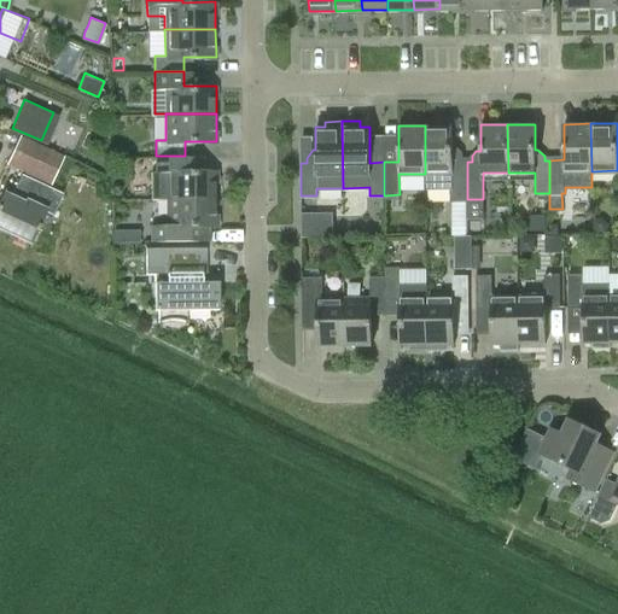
[(426,188),(452,188),(452,200),(467,199),(467,162),(461,162),(461,151),(456,147),(452,147),(452,126),(425,126),(425,174),(426,174),(426,188)]
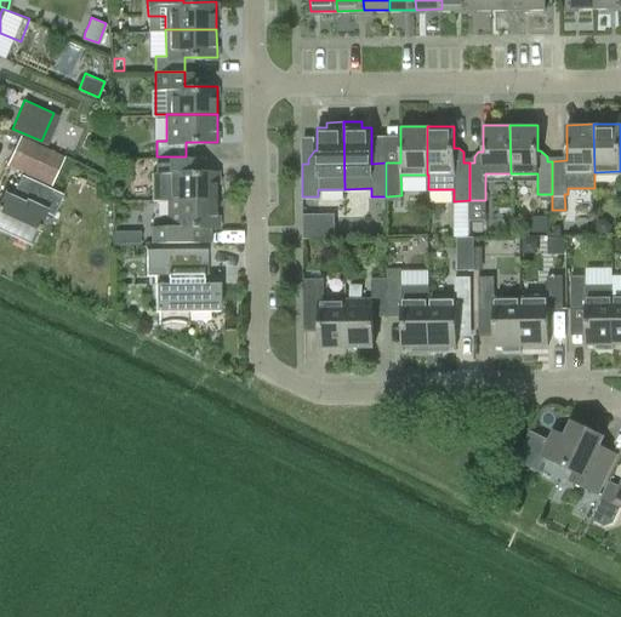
[(6,164),(51,184),(64,154),(20,133),(6,164)]
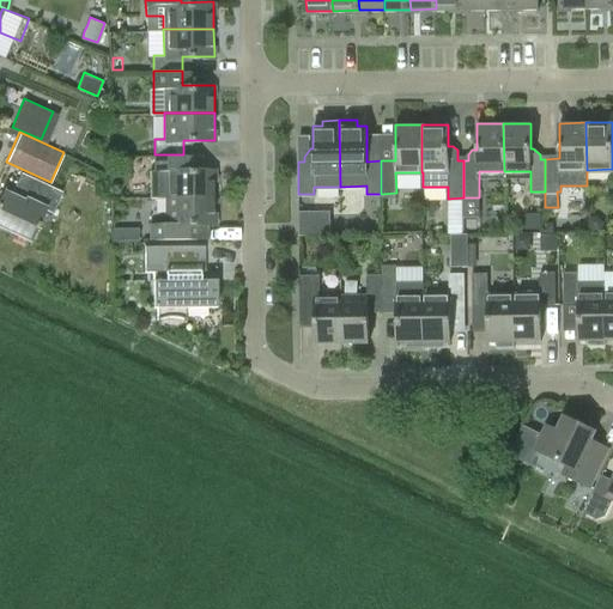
[(165,196),(216,195),(216,169),(183,169),(183,154),(155,154),(155,170),(165,170),(165,196)]
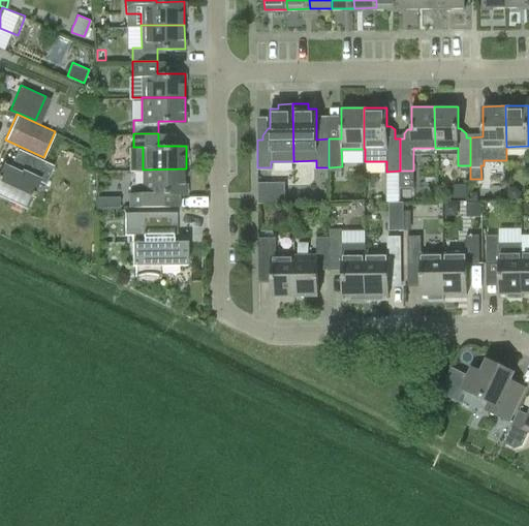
[(38,179),(24,173),(32,154),(17,147),(7,167),(4,165),(0,174),(0,194),(11,199),(9,204),(23,210),(25,206),(26,207),(38,179)]
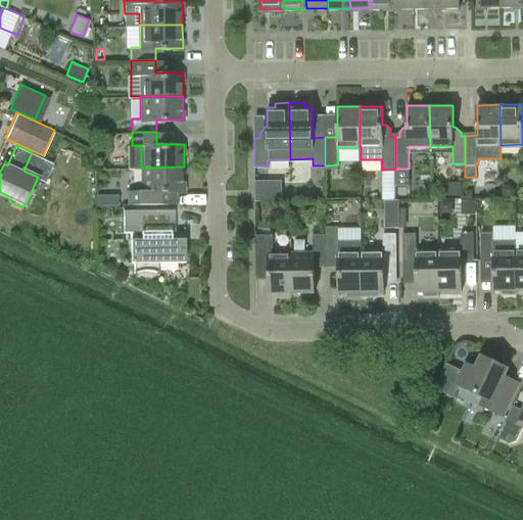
[(128,189),(128,191),(128,203),(178,202),(178,190),(184,190),(184,167),(141,168),(141,189),(128,189)]
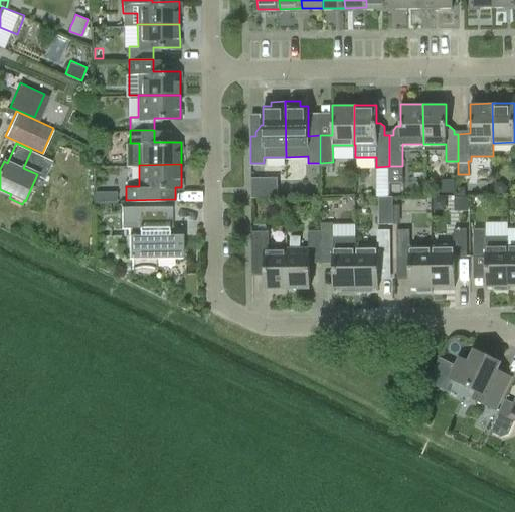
[(251,194),(265,194),(265,177),(250,177),(251,194)]
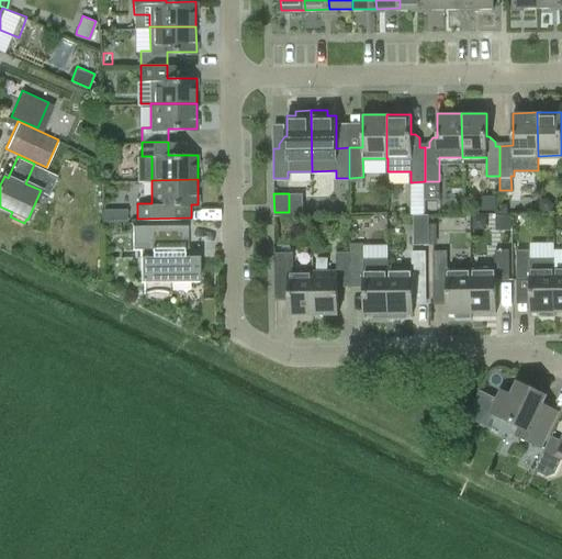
[(483,194),(483,209),(496,209),(496,194),(483,194)]
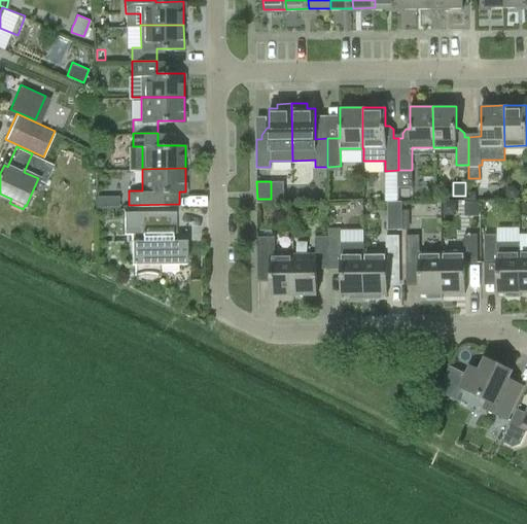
[(520,184),(505,184),(505,198),(520,198),(520,184)]
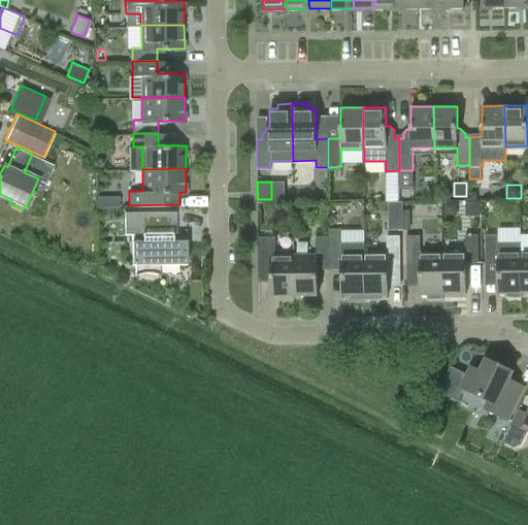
[(96,206),(107,206),(107,195),(96,195),(96,206)]
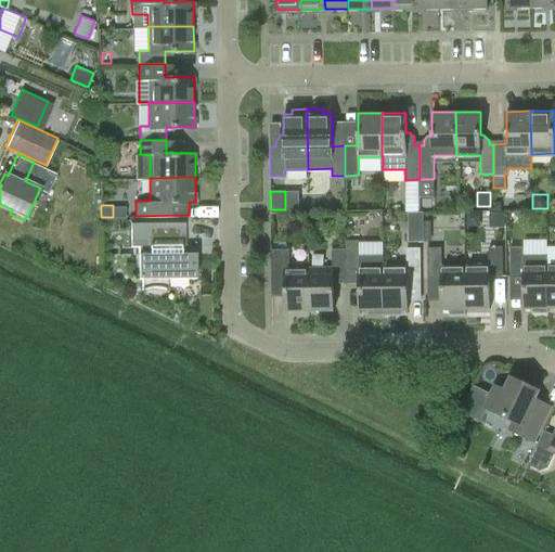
[(408,208),(408,238),(429,238),(429,208),(408,208)]
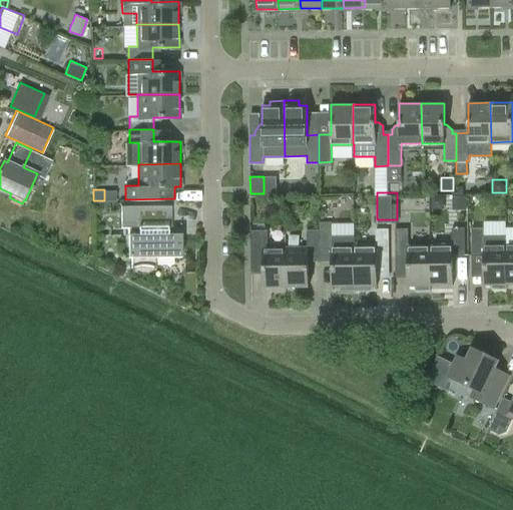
[(452,209),(466,209),(466,196),(452,196),(452,209)]
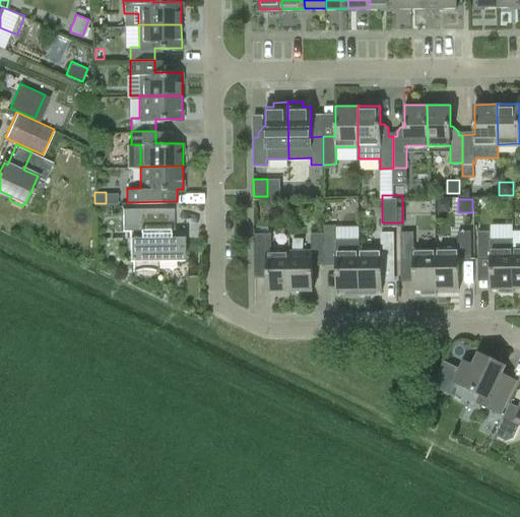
[(184,259),(184,250),(183,236),(169,236),(169,229),(173,229),(173,207),(123,207),(123,229),(130,229),(130,259),(133,259),(133,269),(135,268),(140,267),(145,266),(150,267),(155,268),(156,268),(155,259),(184,259)]
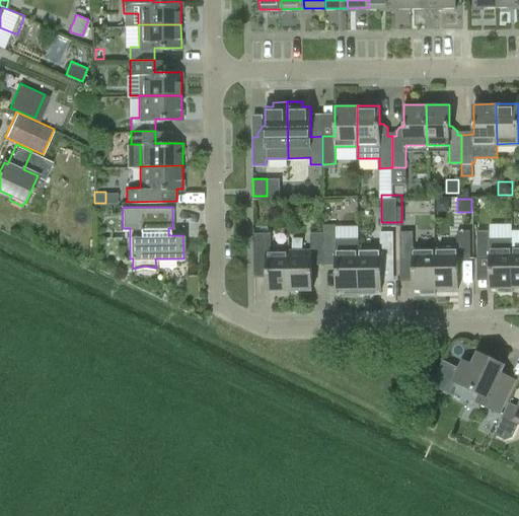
[(458,287),(457,256),(470,256),(469,229),(457,229),(457,246),(435,247),(435,288),(458,287)]
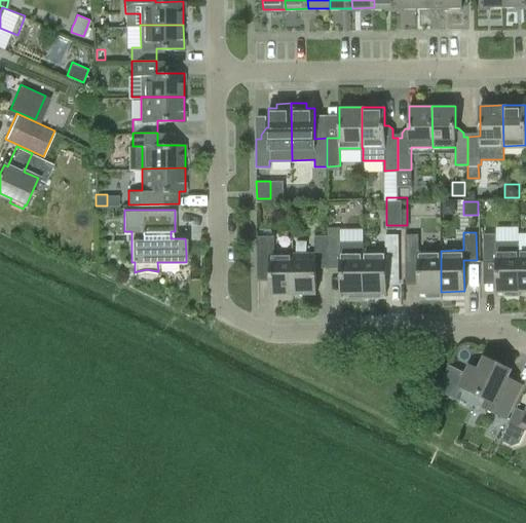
[(496,291),(504,291),(504,295),(519,295),(519,291),(519,250),(518,250),(518,240),(495,240),(496,232),(483,232),(484,260),(496,260),(496,291)]
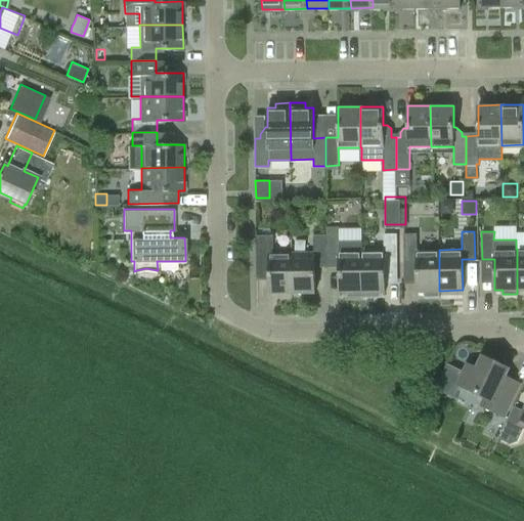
[(377,291),(385,291),(385,260),(397,260),(397,232),(385,232),(385,250),(361,251),(362,295),(377,295),(377,291)]
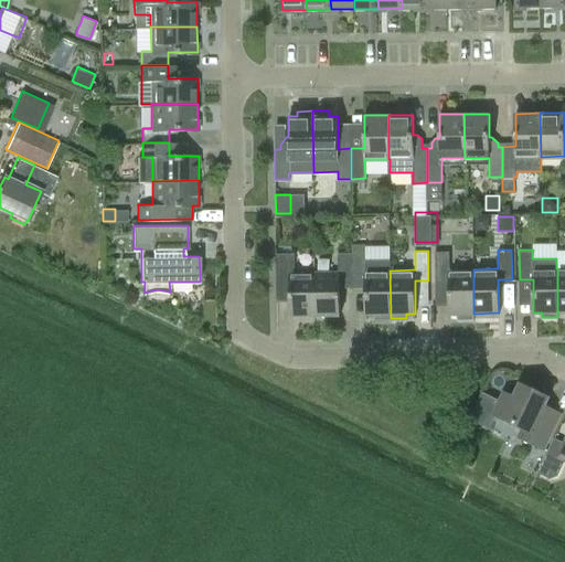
[(449,314),(458,314),(458,318),(473,318),(473,314),(473,269),(449,269),(449,251),(435,251),(436,281),(449,281),(449,314)]
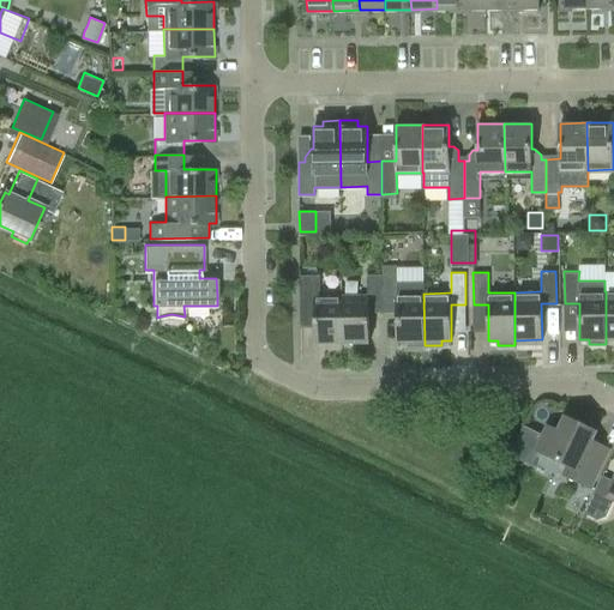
[(315,306),(315,343),(342,342),(342,294),(320,295),(320,273),(300,275),(300,306),(315,306)]
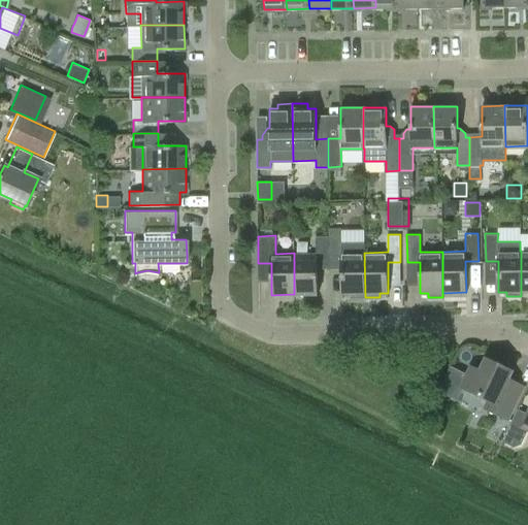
[(294,253),(294,294),(318,294),(317,263),(329,263),(329,235),(316,235),(317,253),(294,253)]
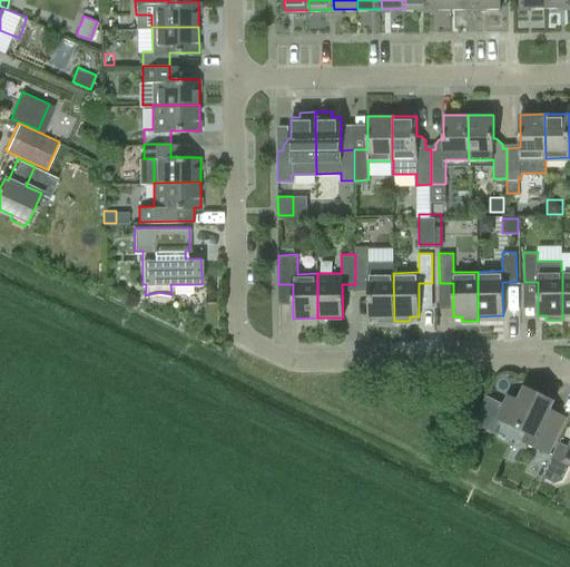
[(369,318),(377,318),(377,322),(394,321),(393,273),(393,260),(369,261),(369,254),(355,254),(355,284),(369,284),(369,318)]
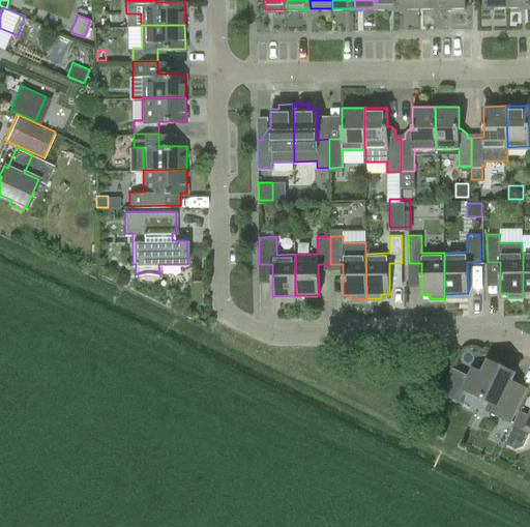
[(514,372),(489,358),(482,372),(473,367),(463,387),(491,401),(487,408),(509,419),(523,391),(508,384),(514,372)]
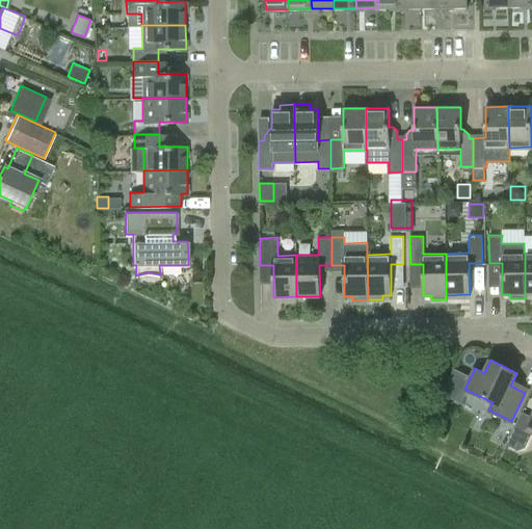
[(525,447),(531,430),(531,414),(531,416),(522,411),(505,444),(517,449),(525,447)]
